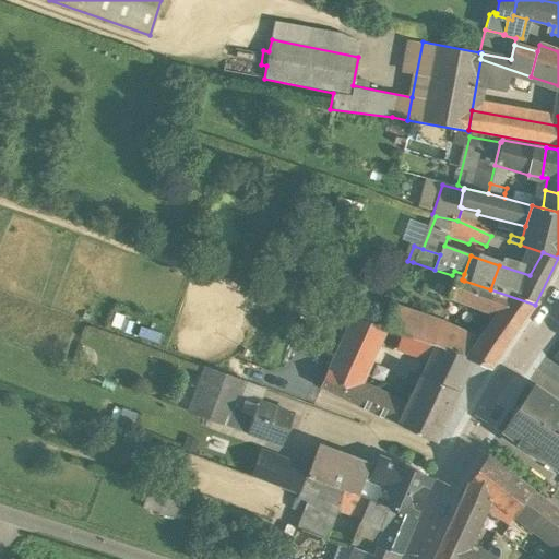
[(462,280),(455,277),(447,295),(496,314),(478,341),(499,355),(535,305),(490,289),(462,280)]
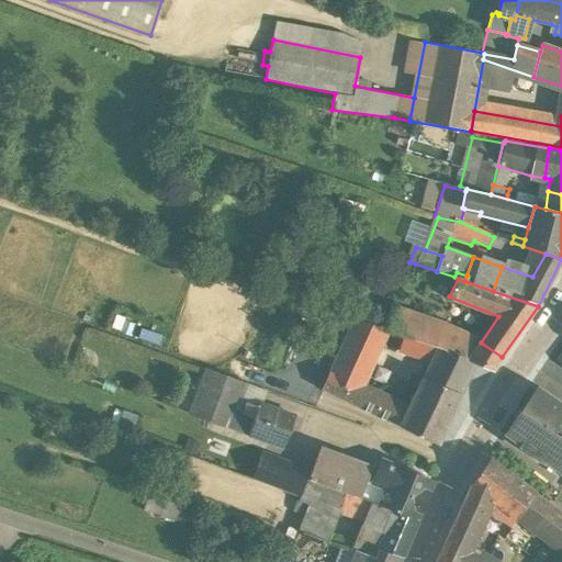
[(441,323),(397,308),(390,330),(436,348),(437,349),(469,361),(470,361),(481,343),(441,323)]
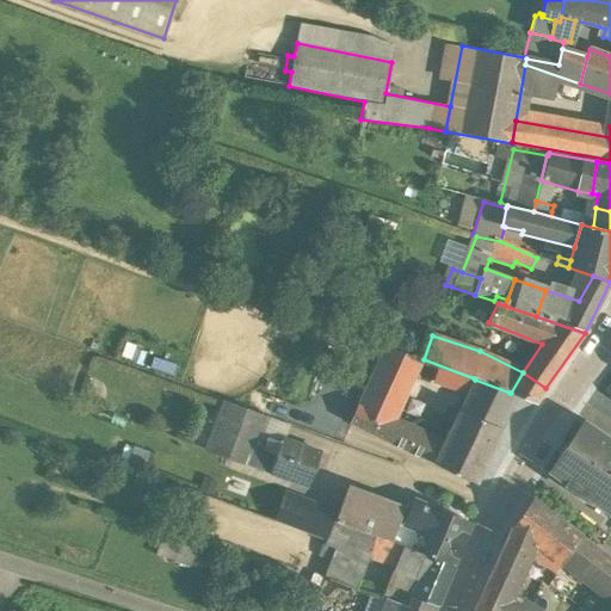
[(378,364),(360,407),(395,423),(413,377),(420,359),(387,346),(386,346),(378,364)]
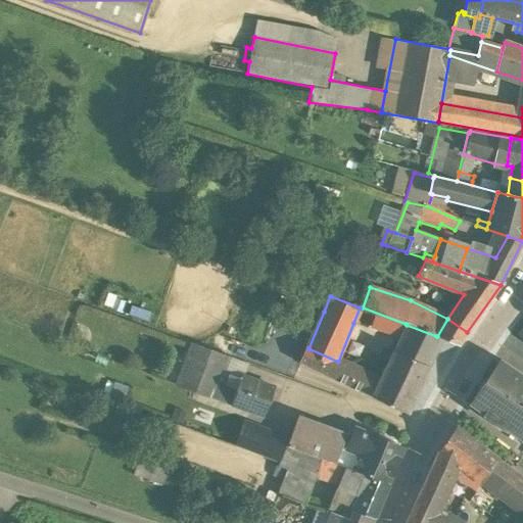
[(363,307),(360,307),(353,323),(400,337),(393,351),(428,367),(442,339),(436,336),(407,325),(363,307)]
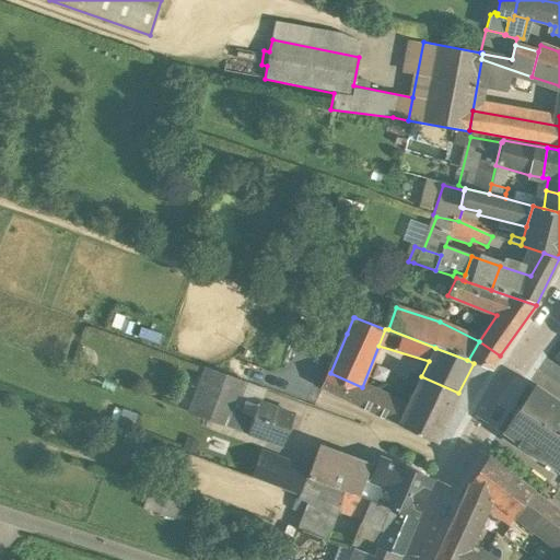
[(500,356),(479,341),(468,360),(474,363),(490,370),(500,356)]
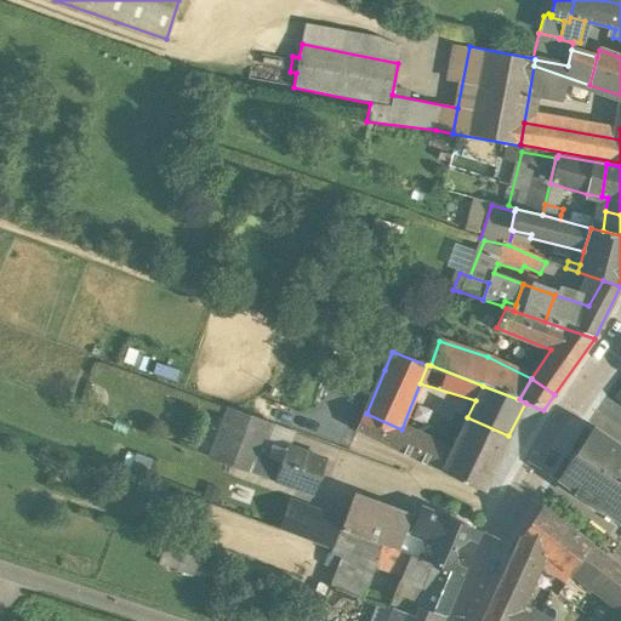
[(267,426),(228,412),(211,459),(250,472),(261,442),(267,426)]
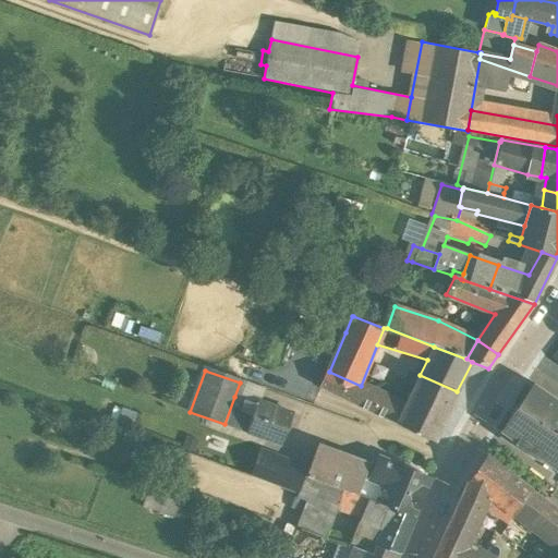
[(361,386),(329,372),(323,388),(356,404),(364,388),(361,386)]
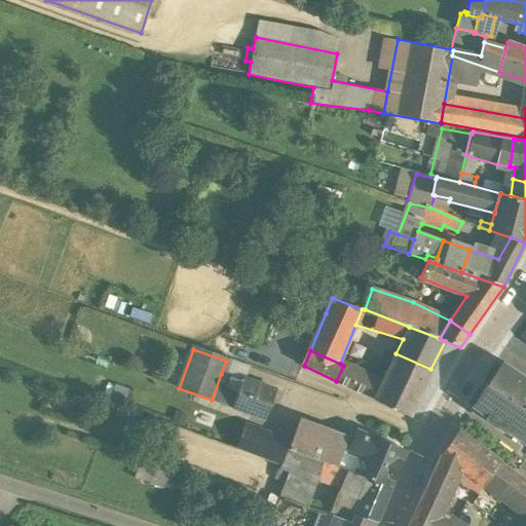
[(430,369),(396,353),(382,384),(375,400),(409,415),(430,369)]
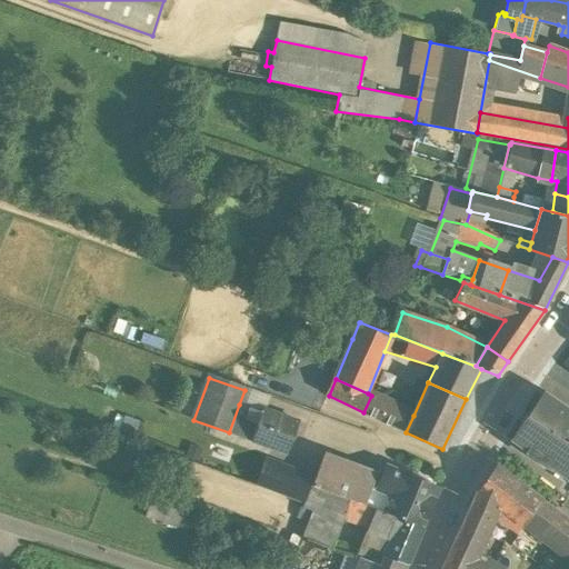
[(568,408),(546,392),(511,442),(566,480),(568,475),(568,408)]
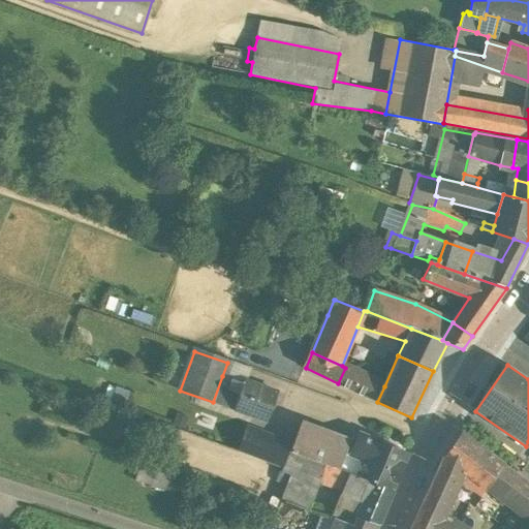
[(384,386),(345,368),(338,383),(377,402),(384,386)]
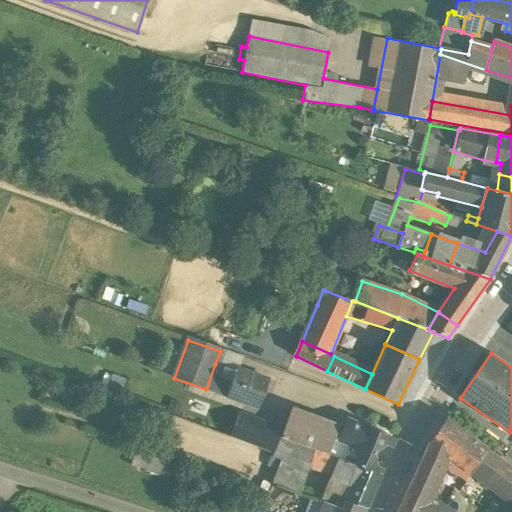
[(234,371),(215,364),(206,389),(225,396),(234,371)]
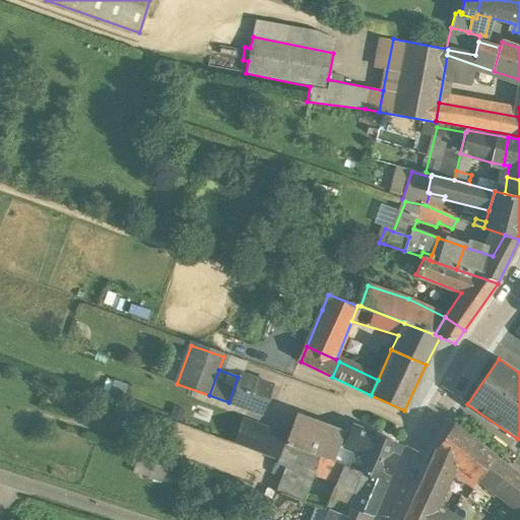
[(271,385),(239,374),(238,377),(229,402),(261,414),(271,385)]
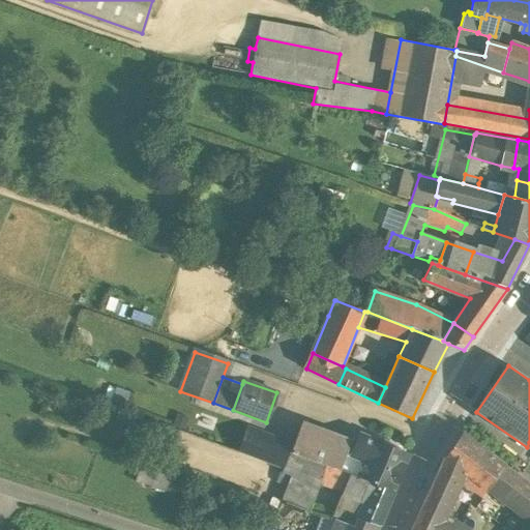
[(350,443),(302,425),(293,451),(292,452),(327,466),(339,470),(347,450),(350,443)]
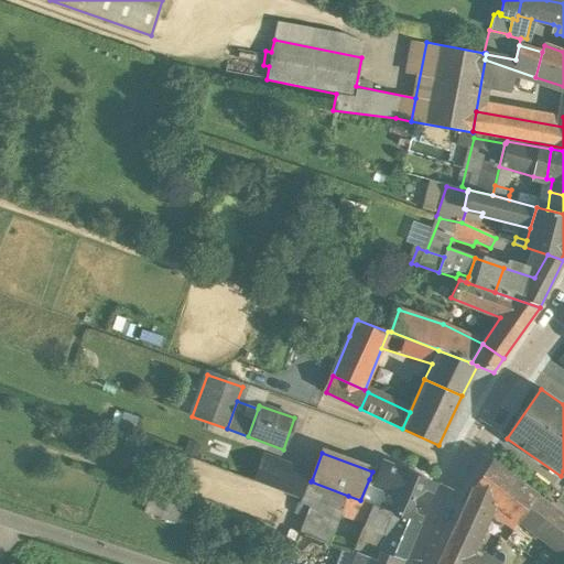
[(304,472),(264,456),(256,483),(302,500),(311,481),(312,480),(302,477),(304,472)]
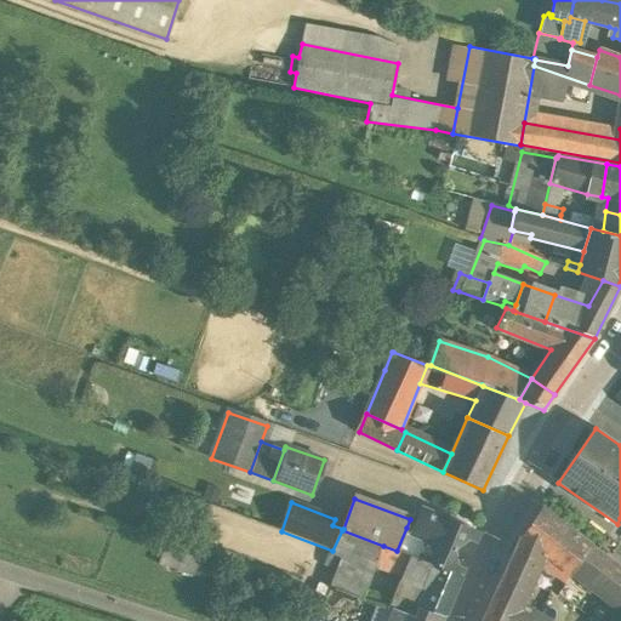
[(592,546),(541,507),(519,539),(480,620),(540,620),(518,607),(541,556),(570,577),(575,571),(592,546)]
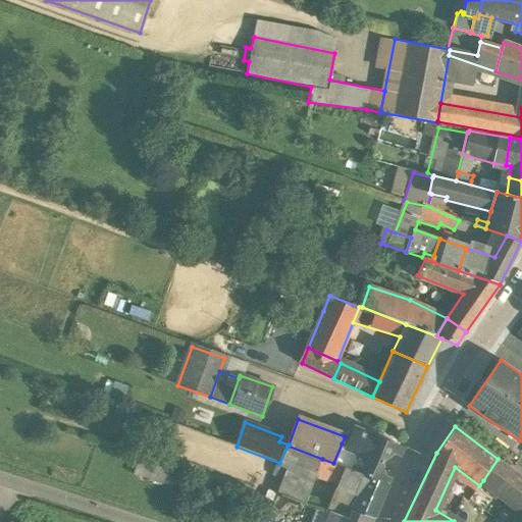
[(399,448),(355,429),(347,447),(342,444),(333,463),(344,467),(345,468),(384,482),(399,448)]
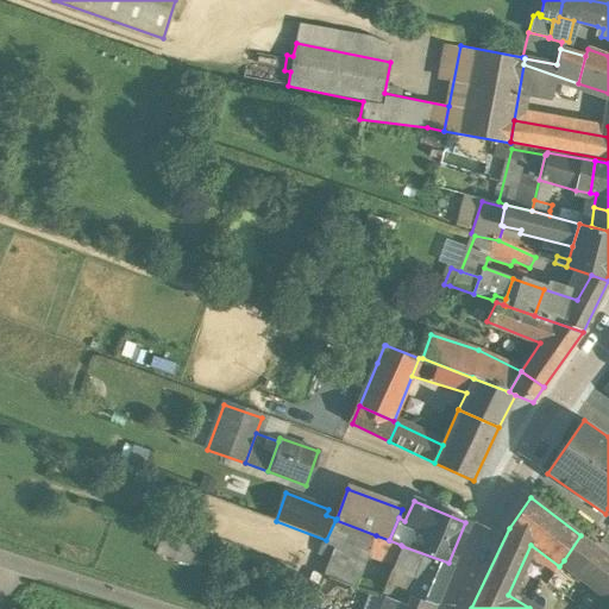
[(376,535),(336,520),(326,540),(325,542),(337,548),(326,577),(355,586),(369,552),(376,535)]
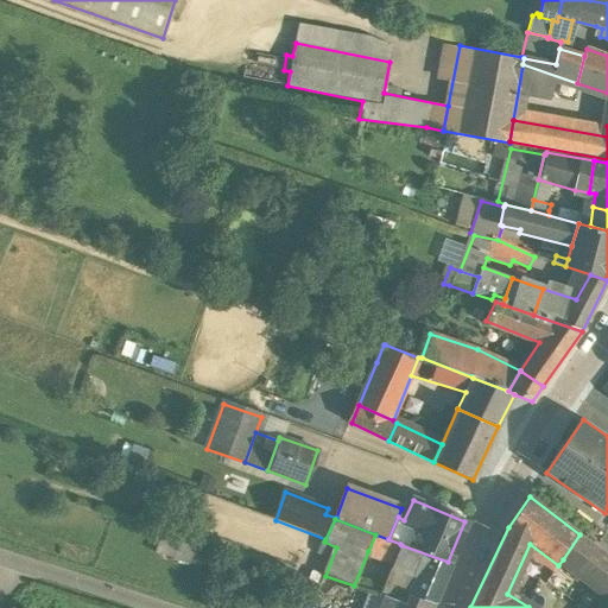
[(388,539),(375,534),(368,551),(396,562),(401,545),(400,544),(388,539)]
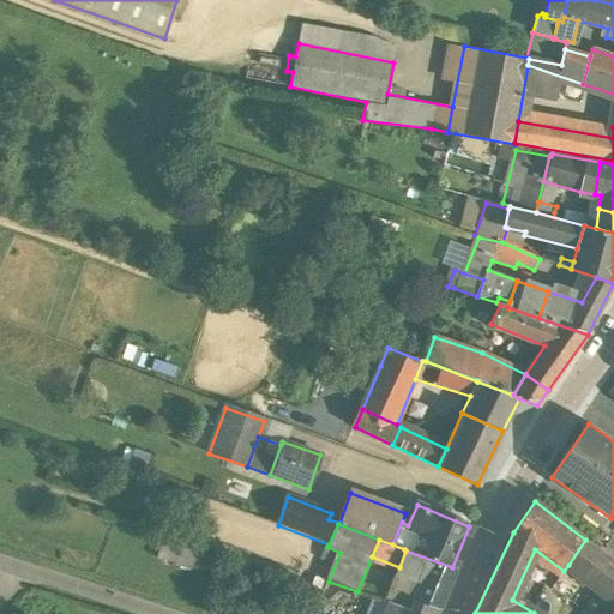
[(613,561),(585,540),(569,565),(613,600),(613,561)]
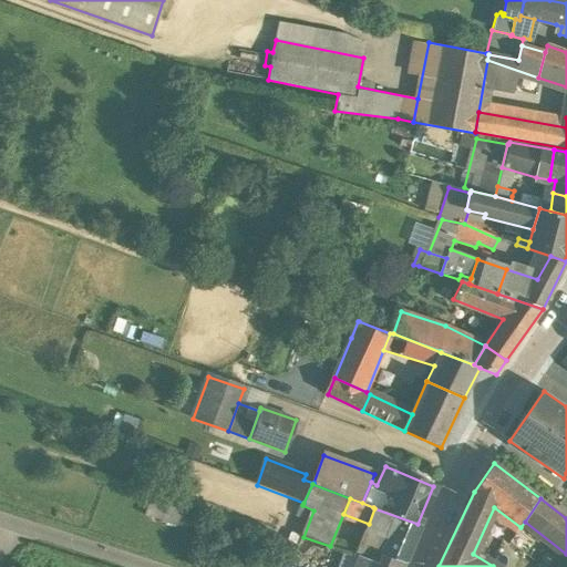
[(418,524),(374,508),(369,524),(388,531),(385,536),(389,537),(384,554),(406,562),(421,525),(418,524)]
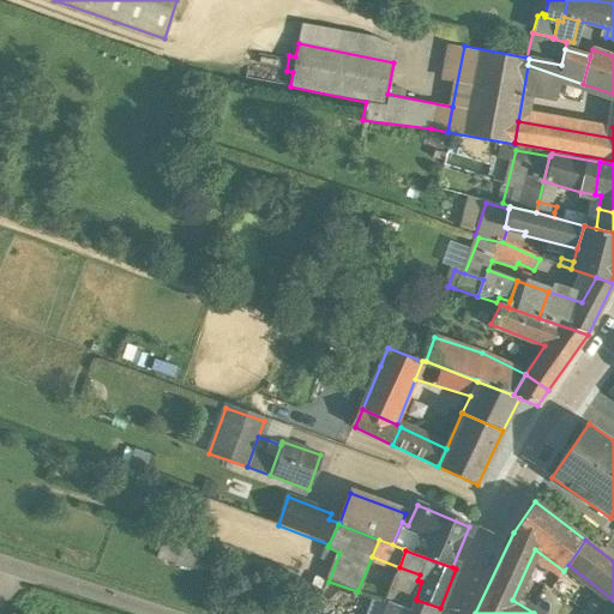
[(320,590),(277,575),(266,607),(264,613),(312,613),(319,595),(320,590)]
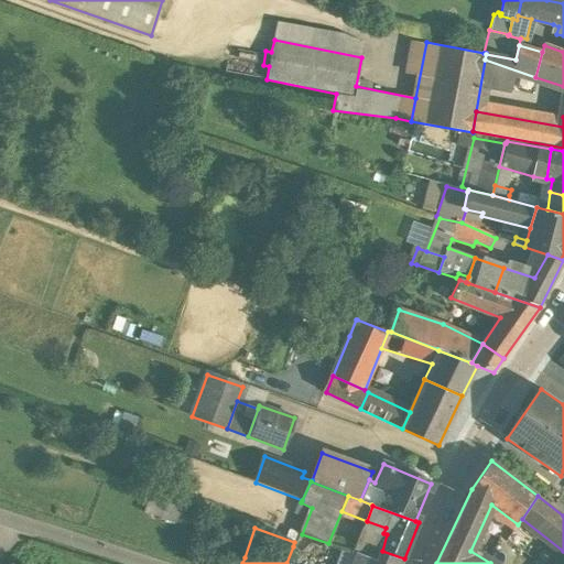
[(302,534),(299,533),(295,542),(294,542),(293,546),(311,552),(313,550),(355,563),(359,554),(350,551),(328,543),(302,534)]
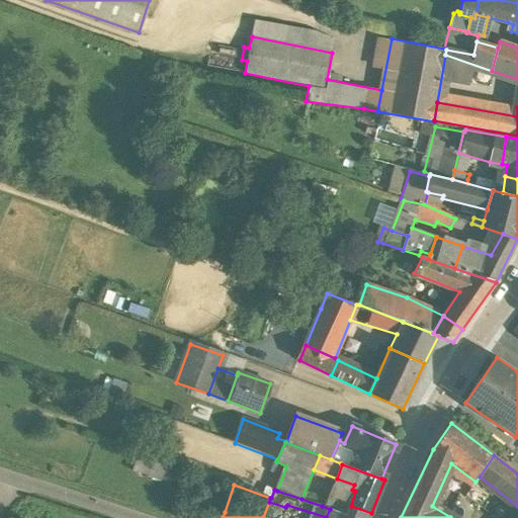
[(351,506),(331,500),(330,502),(327,508),(330,509),(347,514),(351,506)]
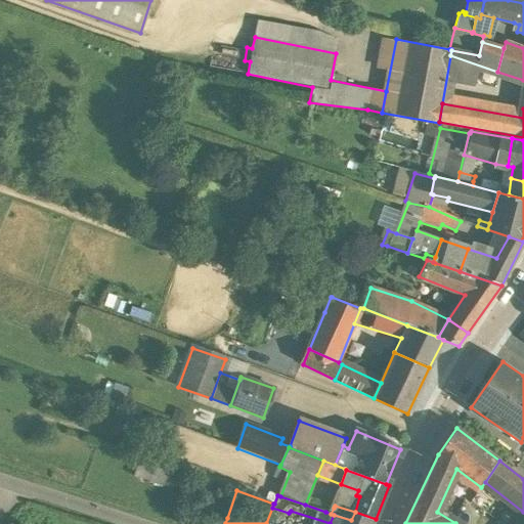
[(373,523),(376,519),(355,512),(351,520),(334,515),(330,523),(329,523),(373,523)]
